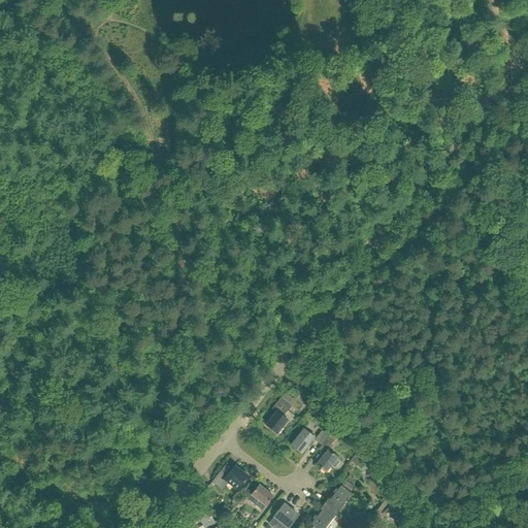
[(303,391),(308,385),(298,376),(297,377),(294,382),(293,383),(303,391)]
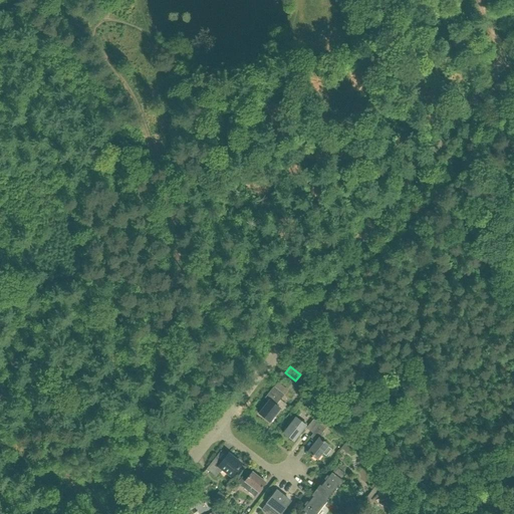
[(269,423),(279,409),(275,406),(279,401),(284,396),(273,388),(264,399),(268,402),(258,415),(269,423)]
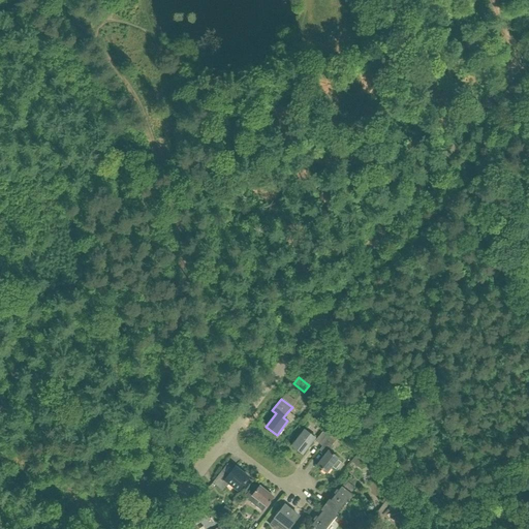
[(327,441),(334,432),(327,427),(315,441),(322,446),(327,441)]
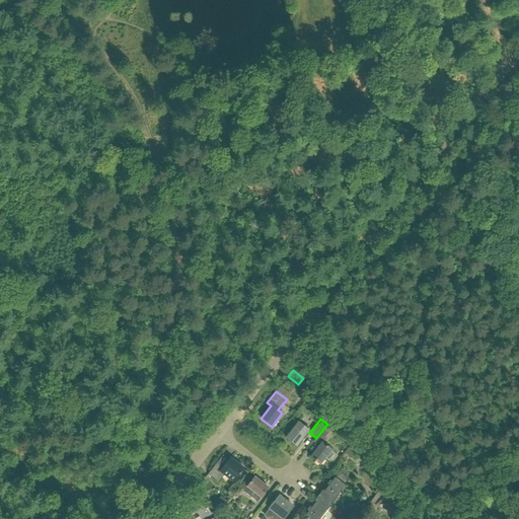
[(296,446),(308,430),(298,422),(286,438),(296,446)]
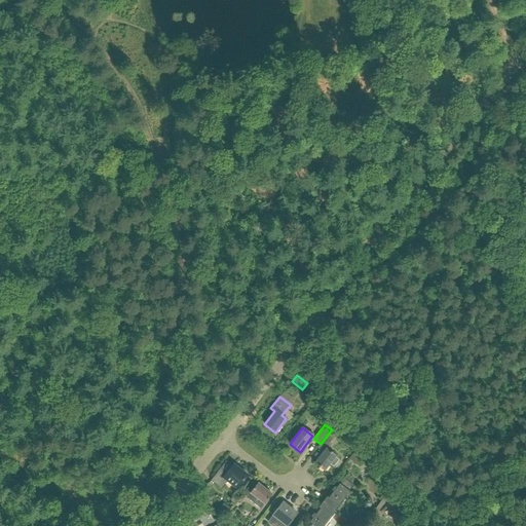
[(325,439),(330,443),(337,434),(332,429),(325,439)]
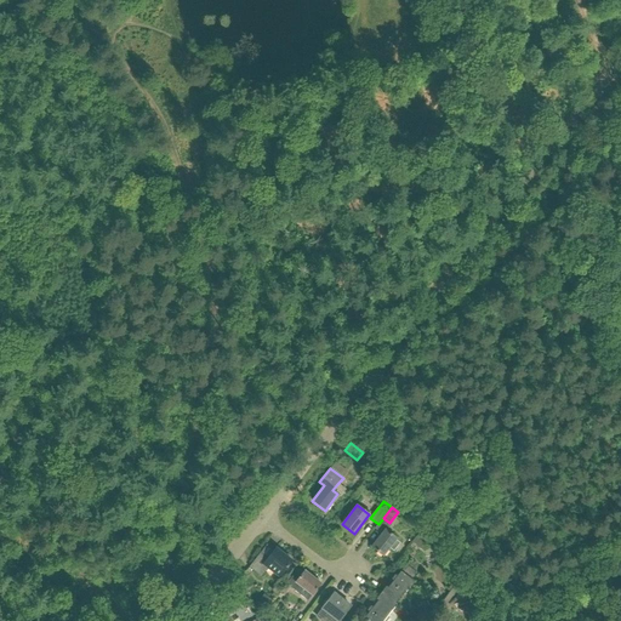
[(383,518),(379,524),(375,529),(382,534),(371,547),(383,556),(389,548),(393,551),(400,542),(396,540),(397,539),(386,530),(391,524),(389,523),(383,518)]
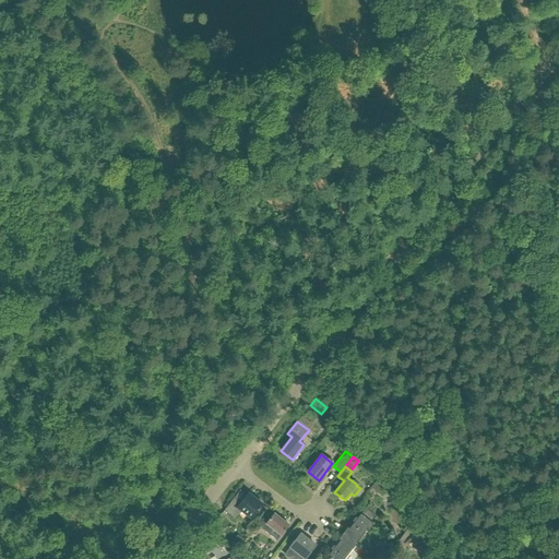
[(382,497),(392,489),(380,476),(371,487),(382,497)]
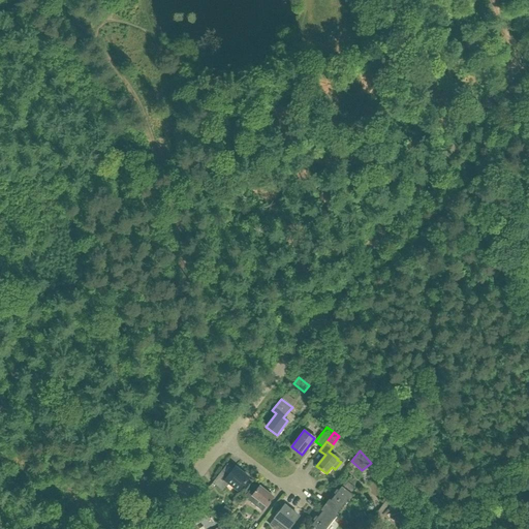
[(225,474),(221,471),(212,484),(222,492),(226,486),(228,484),(238,492),(241,488),(249,477),(235,467),(227,476),(225,474)]
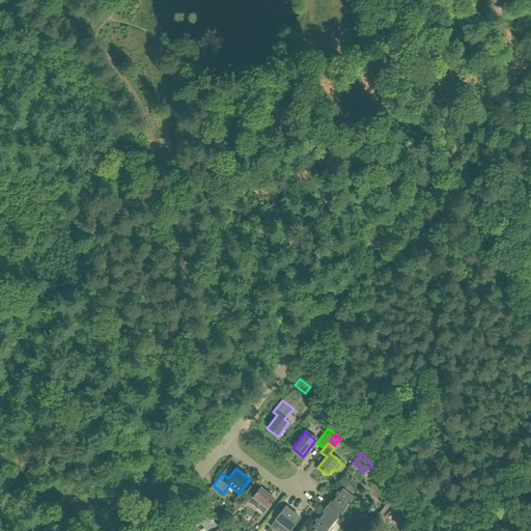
[(326,506),(338,516),(354,498),(351,496),(356,490),(346,483),(342,488),(339,493),(337,492),(334,495),(335,495),(326,506)]
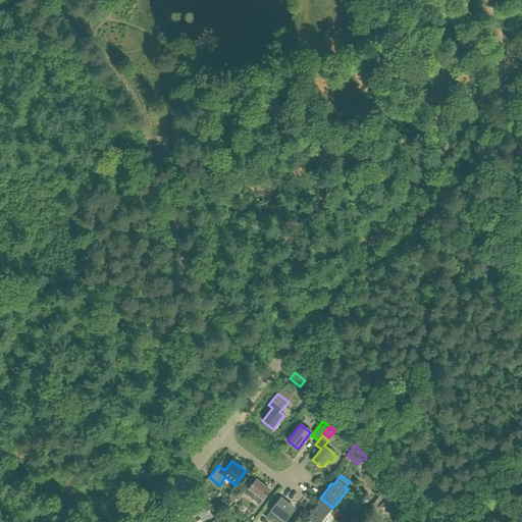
[(269,490),(256,479),(250,487),(246,484),(245,485),(244,483),(235,496),(240,500),(245,493),(258,505),(262,500),(269,490)]
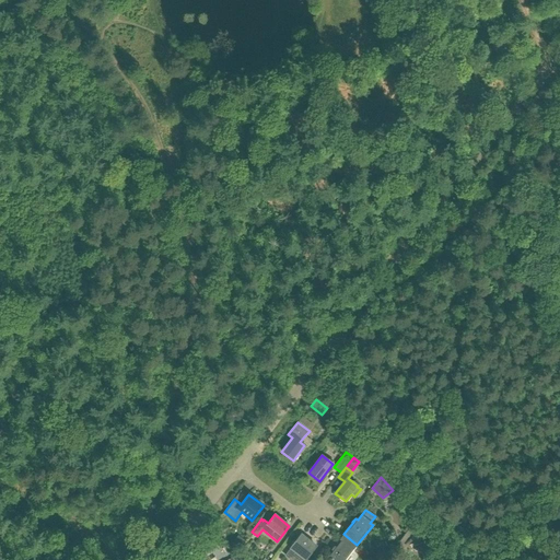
[(345,559),(357,545),(343,534),(334,546),(330,550),(333,551),(329,556),(334,559),(345,559)]
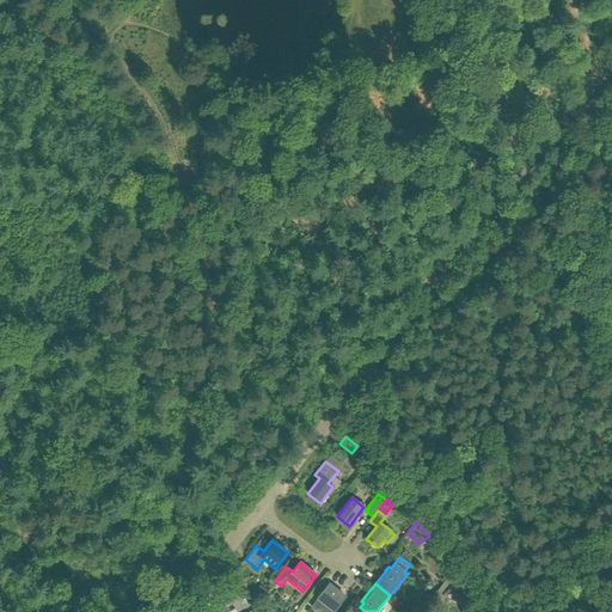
[(317,611),(334,611),(335,611),(346,598),(328,585),(317,599),(318,600),(312,607),(317,611)]
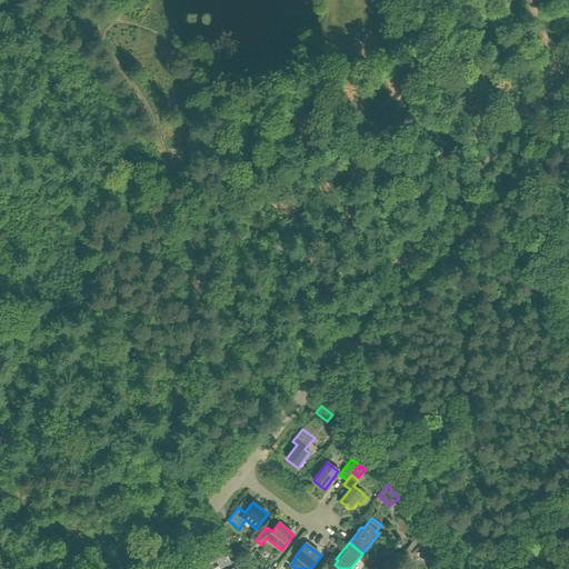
[(243,557),(249,549),(242,545),(237,551),(243,557)]
